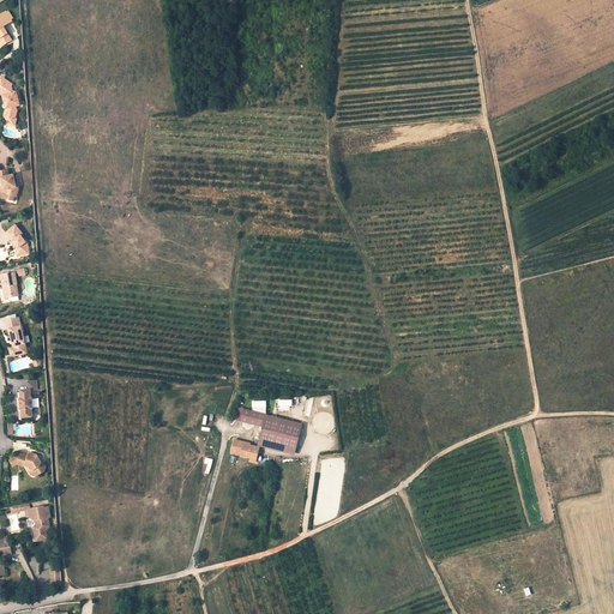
[(7,44),(13,41),(7,30),(5,31),(4,28),(5,28),(13,22),(8,12),(0,17),(0,19),(1,23),(0,23),(0,46),(6,42),(7,44)]
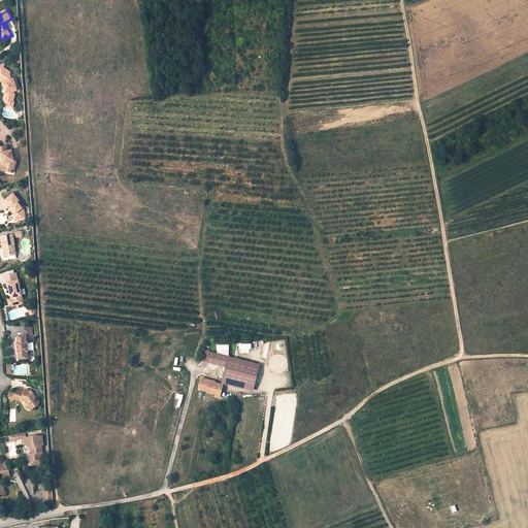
[(9,106),(12,105),(15,97),(14,93),(19,92),(15,80),(11,81),(9,73),(1,69),(0,70),(0,81),(3,84),(5,91),(6,91),(8,95),(6,96),(4,101),(6,105),(8,106),(9,106)]
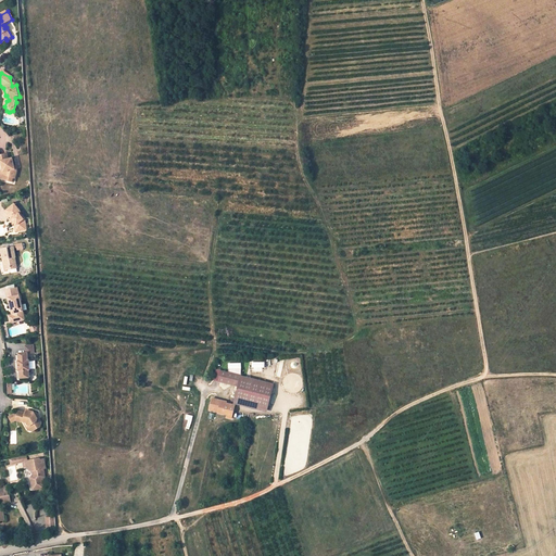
[(3,171),(1,179),(13,181),(13,179),(16,179),(17,171),(14,169),(12,158),(8,159),(8,154),(0,155),(0,159),(0,160),(3,171)]
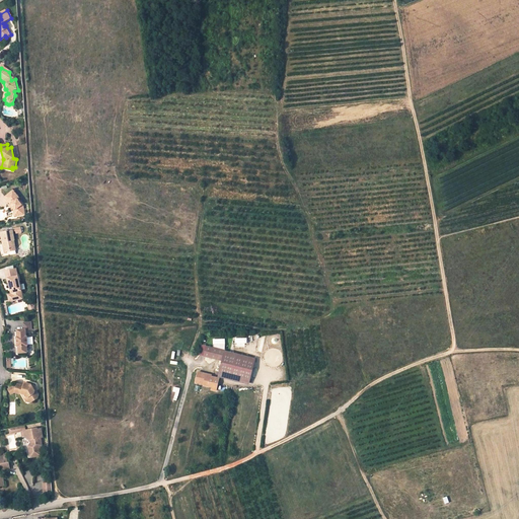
[(13,204),(14,206),(12,207),(14,212),(16,211),(18,217),(25,216),(23,206),(20,199),(21,198),(18,191),(8,197),(12,204),(13,204)]
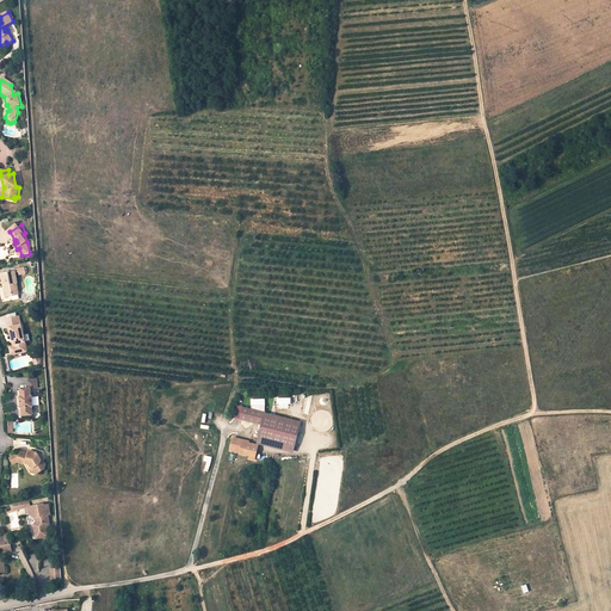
[(6,287),(6,290),(4,290),(6,298),(18,296),(16,284),(17,284),(16,273),(1,276),(4,288),(6,287)]
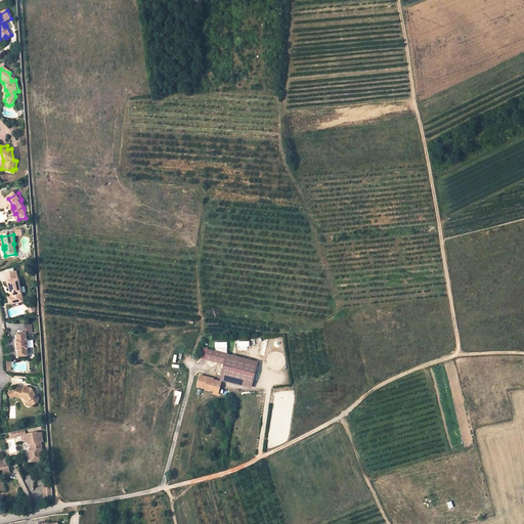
[(13,299),(14,303),(15,304),(23,303),(18,279),(17,280),(15,272),(6,273),(8,284),(10,285),(12,297),(11,298),(14,297),(13,299)]
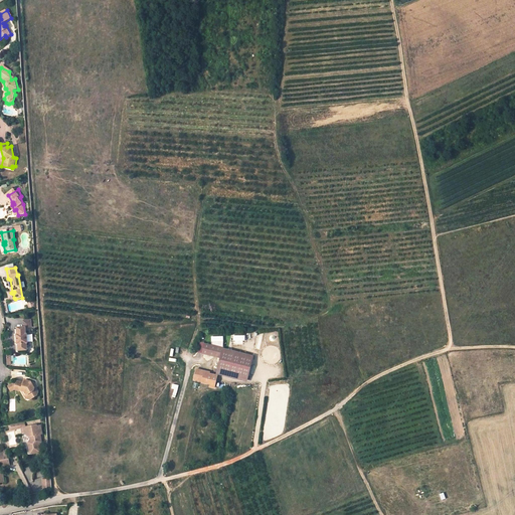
[(26,345),(27,345),(27,335),(25,335),(25,328),(31,328),(30,321),(23,321),(23,328),(17,329),(17,336),(16,336),(16,346),(18,346),(18,352),(26,351),(26,345)]
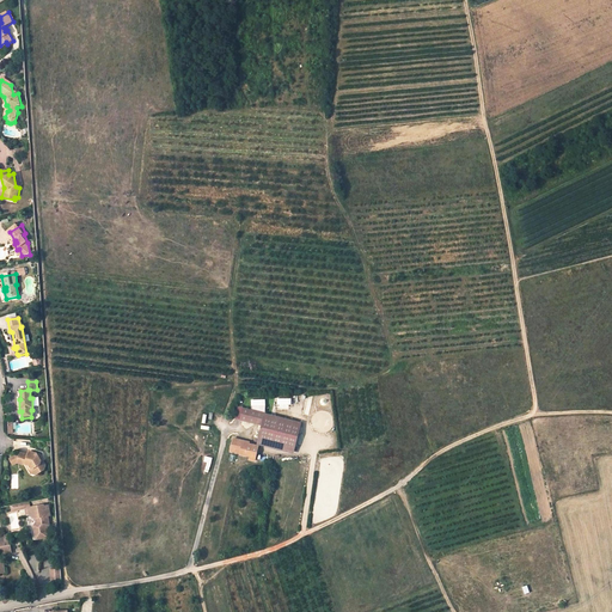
[(242,410),(239,421),(248,423),(250,412),(242,410)]
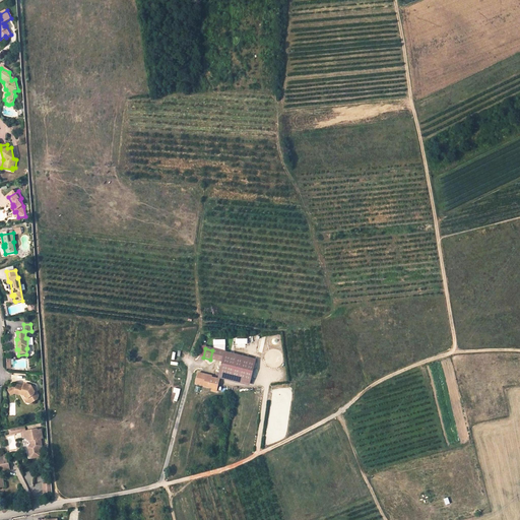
[(219,374),(251,383),(256,366),(224,358),(224,354),(212,350),(210,360),(222,363),(219,374)]
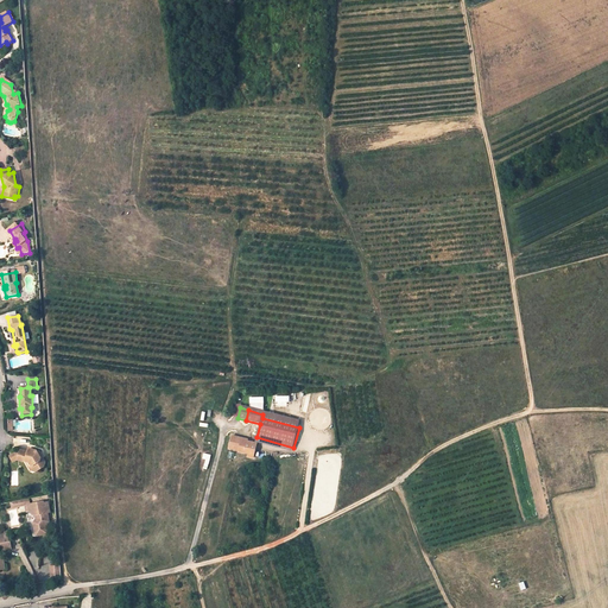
[(229,436),(226,447),(226,449),(236,453),(235,453),(245,456),(245,458),(249,461),(254,444),(239,441),(240,439),(229,436)]
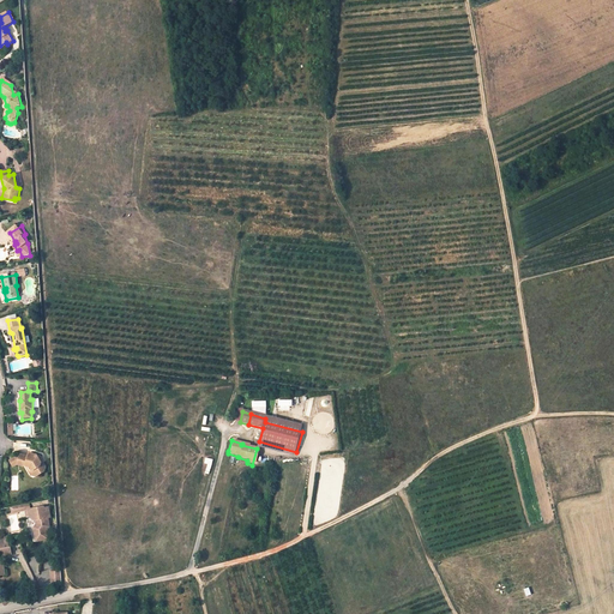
[(259,441),(257,447),(295,457),(296,452),(259,441)]
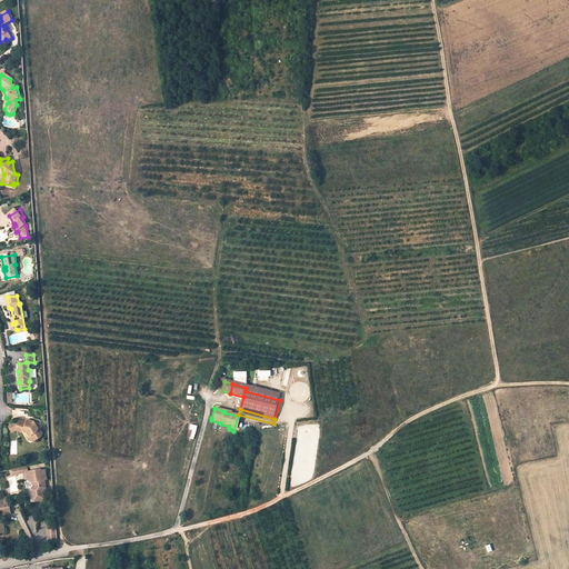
[(37,425),(38,422),(27,419),(26,422),(19,420),(17,425),(16,429),(21,431),(21,430),(23,430),(25,433),(28,435),(31,439),(32,439),(41,437),(43,431),(41,428),(39,428),(37,425)]
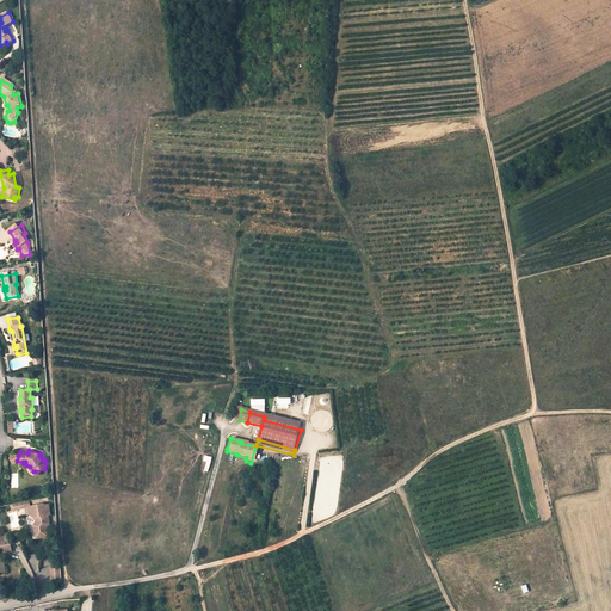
[(26,466),(25,464),(30,473),(34,474),(38,474),(35,471),(34,471),(30,467),(26,466)]
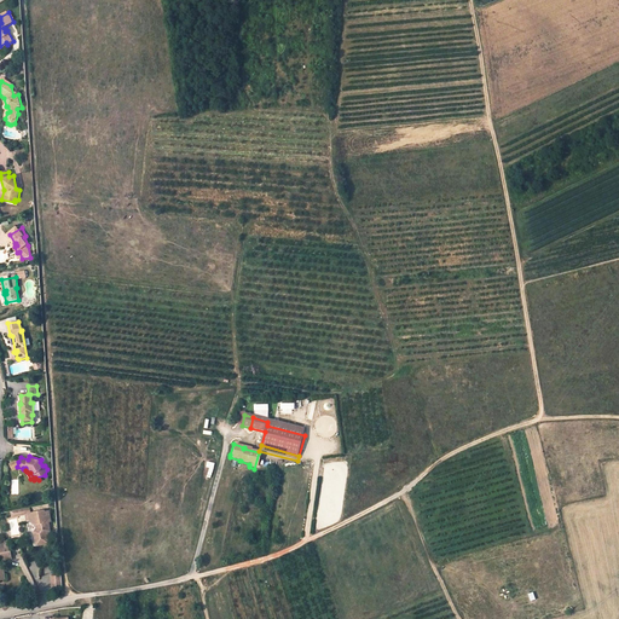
[(50,521),(47,512),(44,513),(42,510),(38,512),(36,514),(34,513),(29,514),(28,514),(29,521),(25,521),(29,539),(32,538),(33,548),(36,547),(47,544),(46,537),(50,532),(50,530),(47,528),(46,525),(47,522),(50,521)]
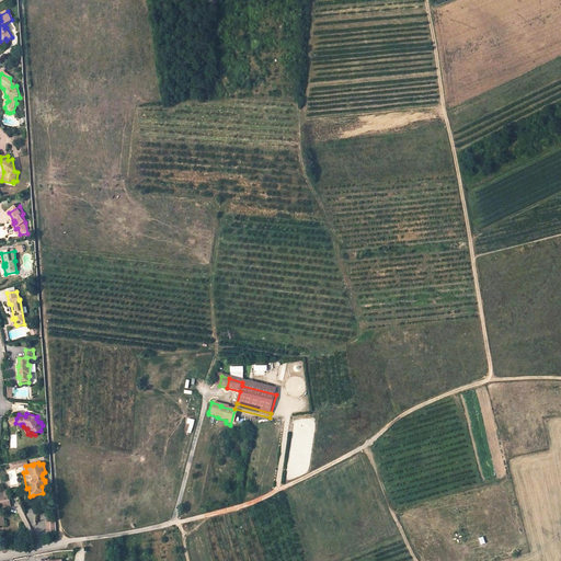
[(6,490),(0,491),(0,499),(1,507),(7,506),(10,501),(9,494),(6,494),(6,490)]
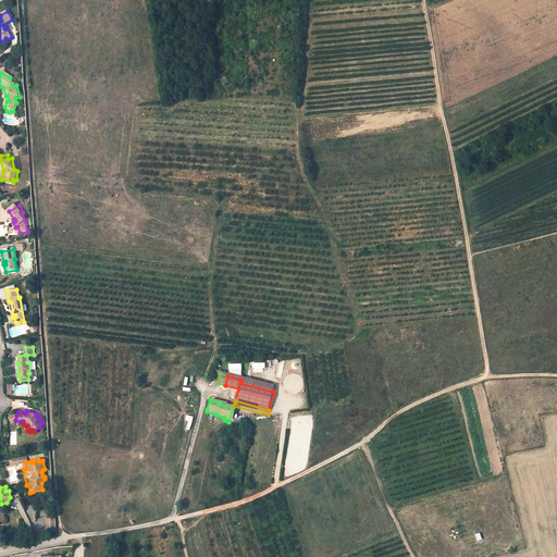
[(2,507),(11,505),(10,497),(7,503),(1,504),(2,507)]
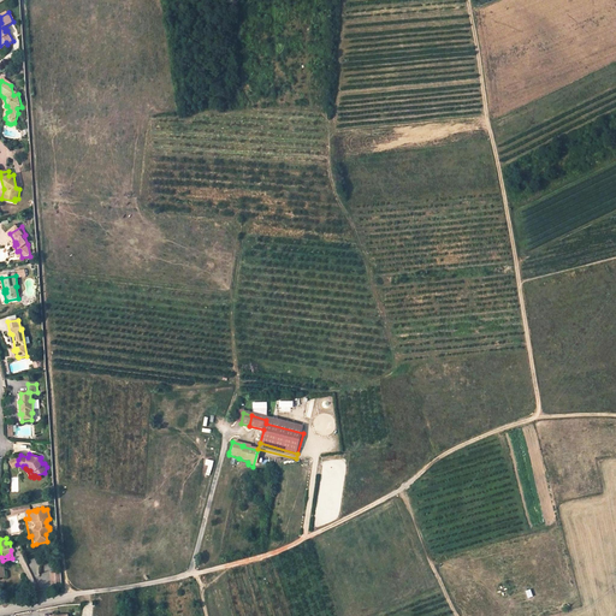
[(63,586),(61,572),(52,572),(53,587),(63,586)]
